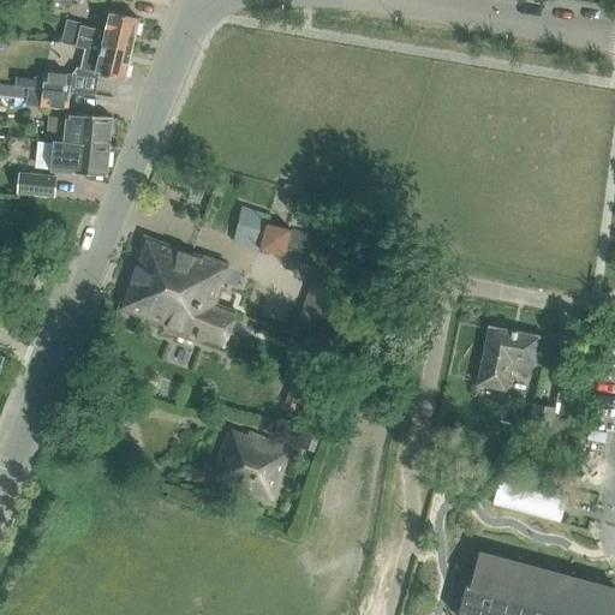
[(66,19),(64,33),(131,49),(138,19),(109,12),(105,31),(95,29),(81,27),(82,23),(66,19)]
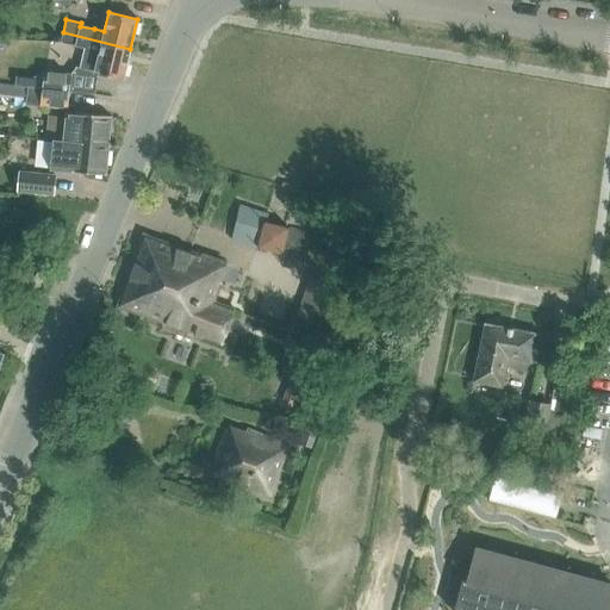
[(123,79),(130,49),(63,32),(60,42),(80,47),(75,67),(70,74),(44,72),(42,89),(69,92),(97,94),(98,73),(123,79)]
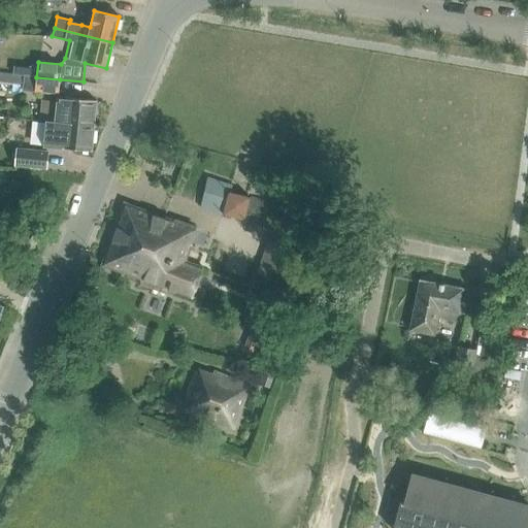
[(60,79),(36,77),(35,93),(58,95),(60,79)]
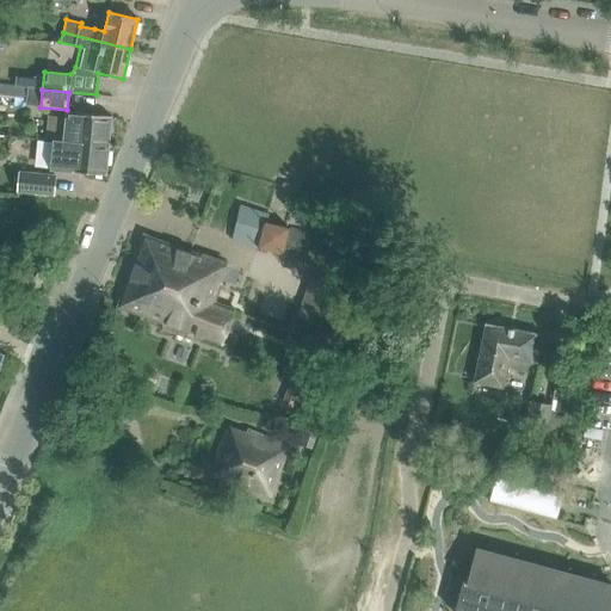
[(74,131),(73,142),(107,146),(111,117),(75,113),(75,115),(60,113),(60,116),(56,115),(55,123),(59,123),(59,130),(74,131)]
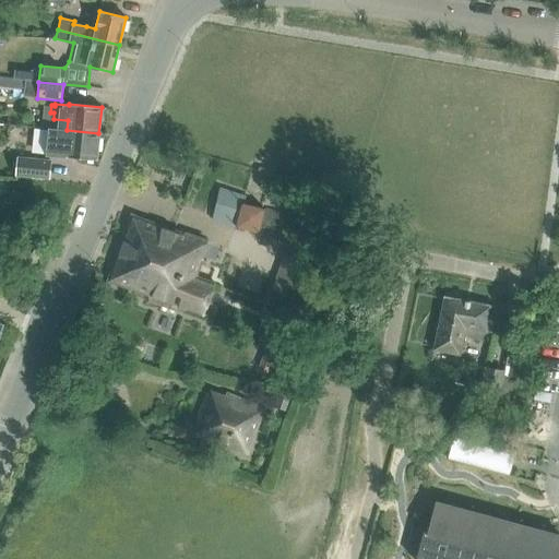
[(98,133),(67,130),(51,129),(48,155),(96,159),(98,133)]
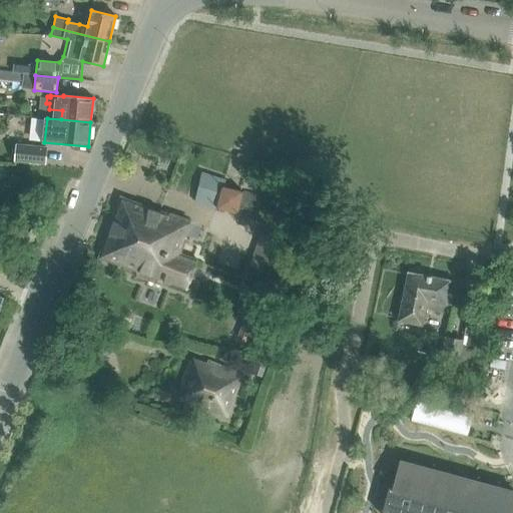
[(46,147),(16,144),(14,160),(44,163),(46,147)]
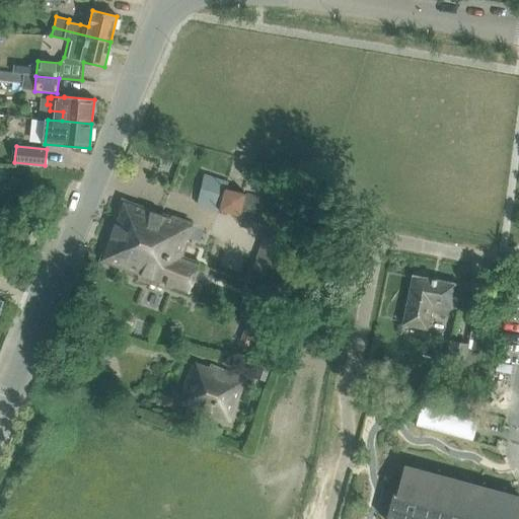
[(172,288),(190,294),(193,287),(195,288),(200,271),(199,270),(201,263),(184,257),(191,242),(188,241),(193,225),(124,201),(102,261),(138,275),(141,282),(166,290),(172,288)]
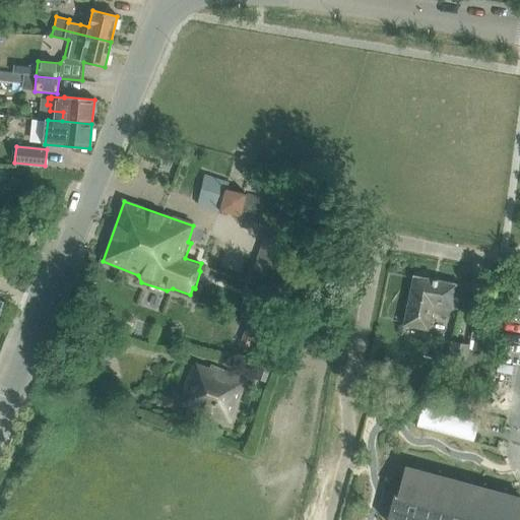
[(403,325),(428,330),(433,305),(452,309),(457,284),(413,276),(403,325)]
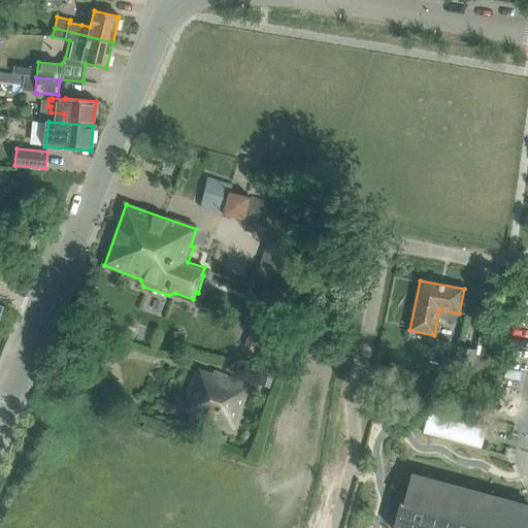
[(475,352),(458,348),(451,383),(468,386),(475,352)]
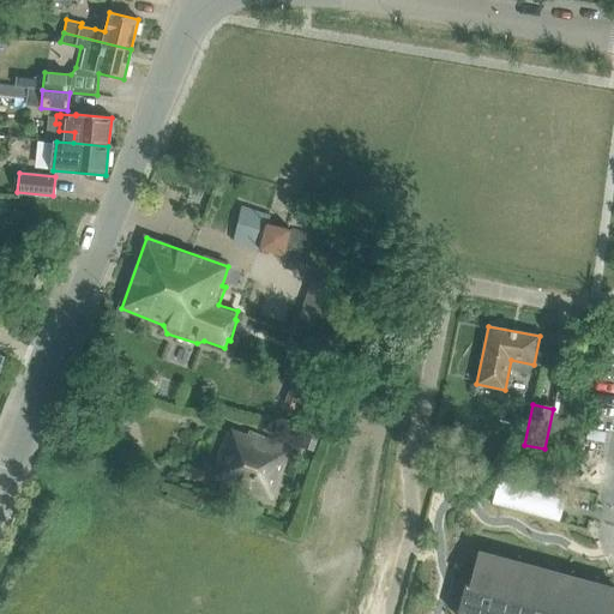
[(251,431),(248,435),(230,428),(229,432),(228,432),(212,471),(216,474),(216,477),(229,482),(229,485),(274,500),(294,447),(251,431)]
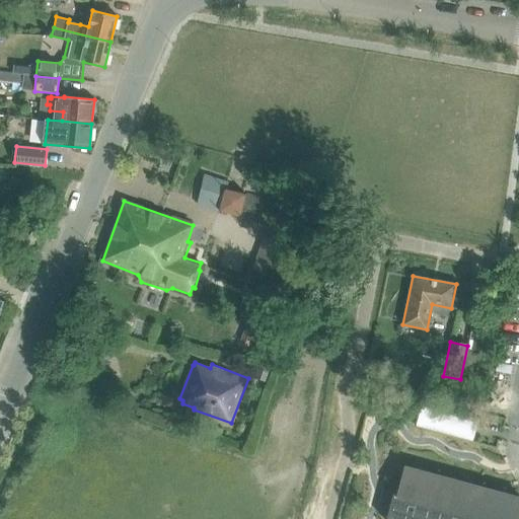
[(393,493),(386,518),(516,518),(518,511),(518,497),(405,466),(398,495),(393,493)]
